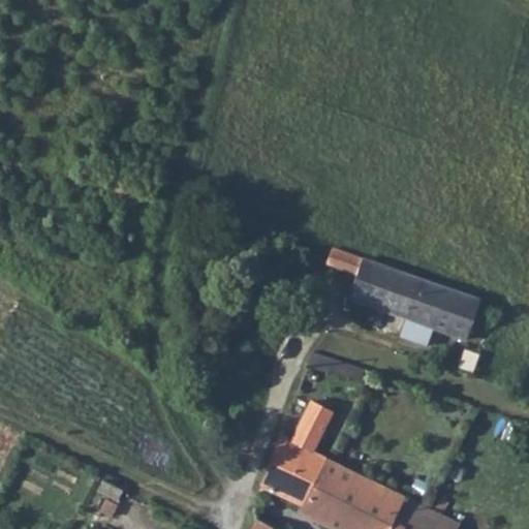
[(333,248),(327,263),(342,271),(355,276),(347,299),(387,313),(402,273),(333,248)]
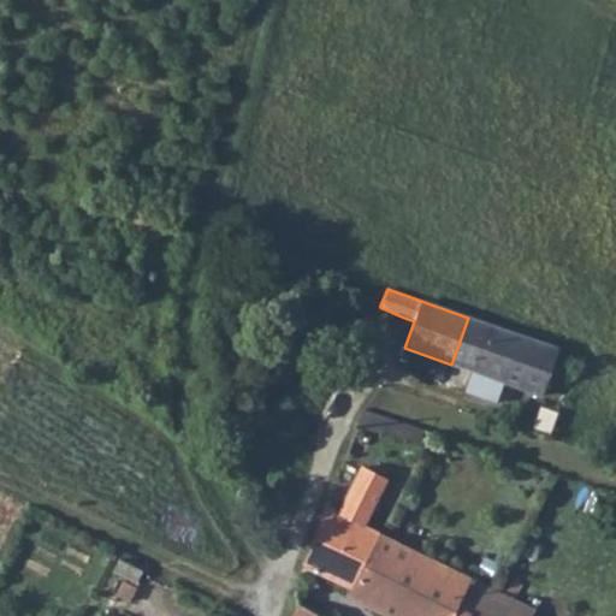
[(468,318),(451,365),(542,396),(558,349),(468,318)]
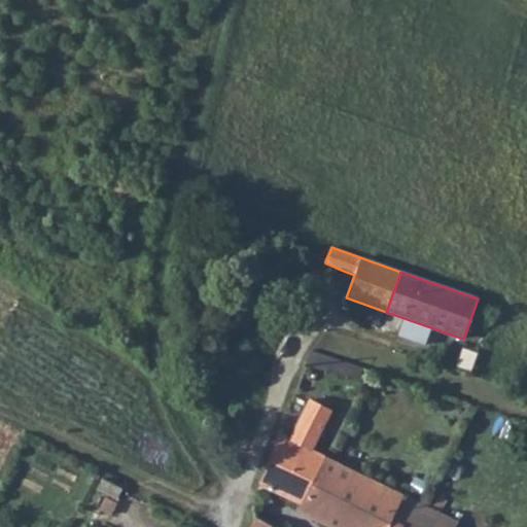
[(310,351),(306,364),(327,372),(331,357),(310,351)]
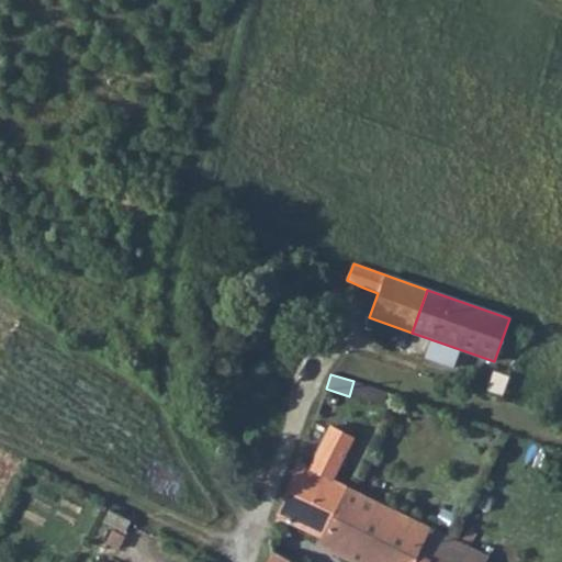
[(353,381),(349,396),(381,407),(382,404),(386,392),(353,381)]
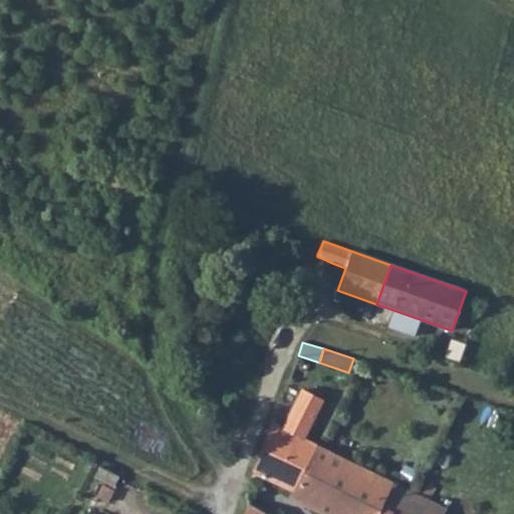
[(353,358),(349,369),(354,371),(358,359),(353,358)]
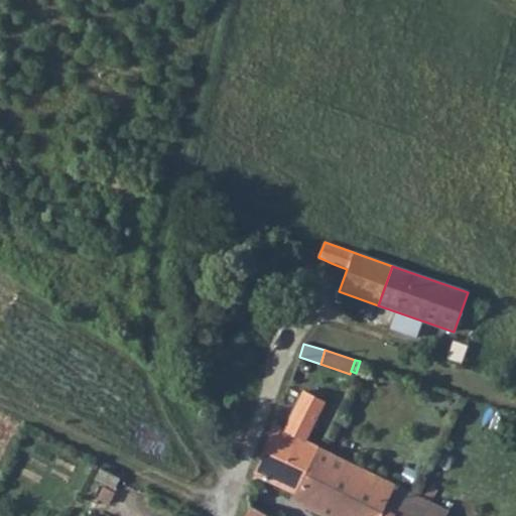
[(274,423),(256,474),(295,492),(296,492),(319,445),(306,439),(325,401),(304,390),(286,429),(274,423)]
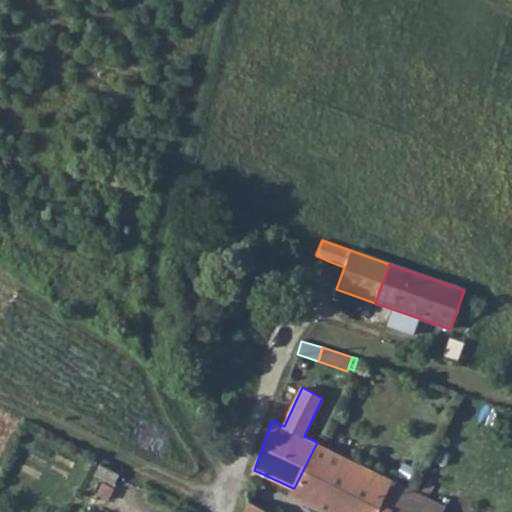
[(453,419),(420,488),(422,489),(454,420),(453,419)]
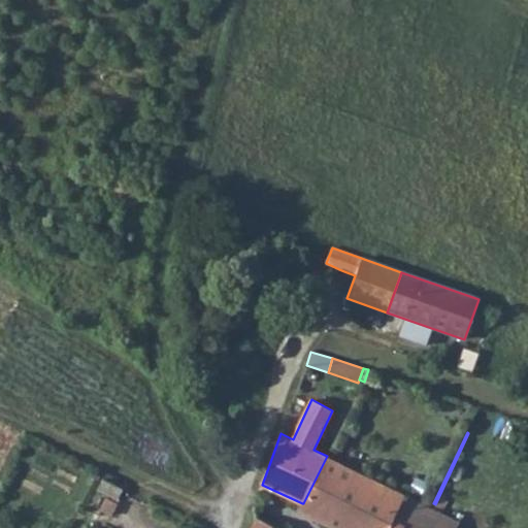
[(303,503),(302,503),(299,510),(334,527),(387,527),(404,494),(327,456),(303,503)]
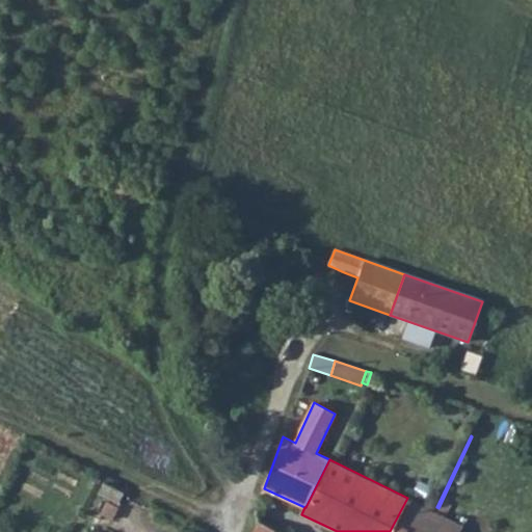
[(407,498),(390,531),(456,531),(460,524),(436,512),(407,498)]
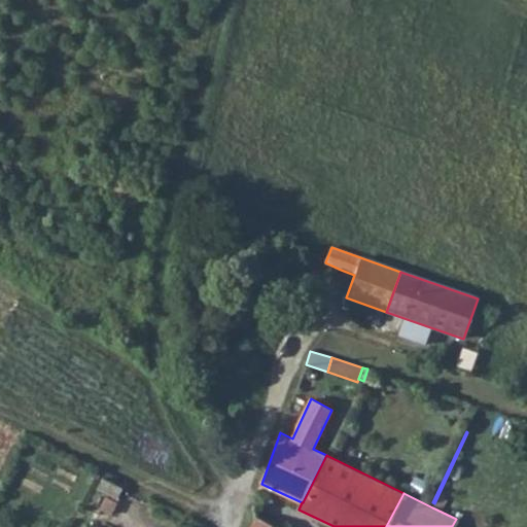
[(111,494),(105,505),(114,511),(120,499),(111,494)]
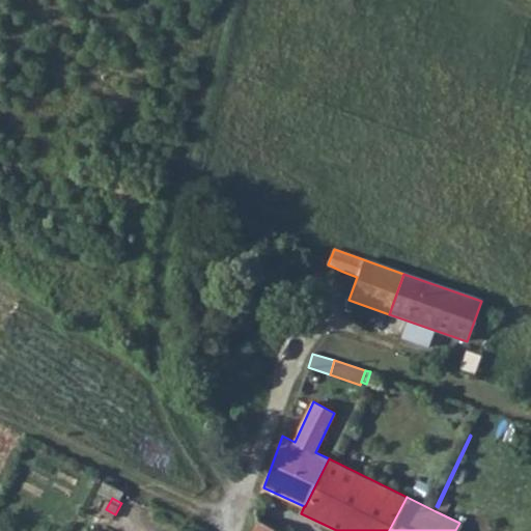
[(252,530),(277,530),(255,519),(256,524),(252,530)]
